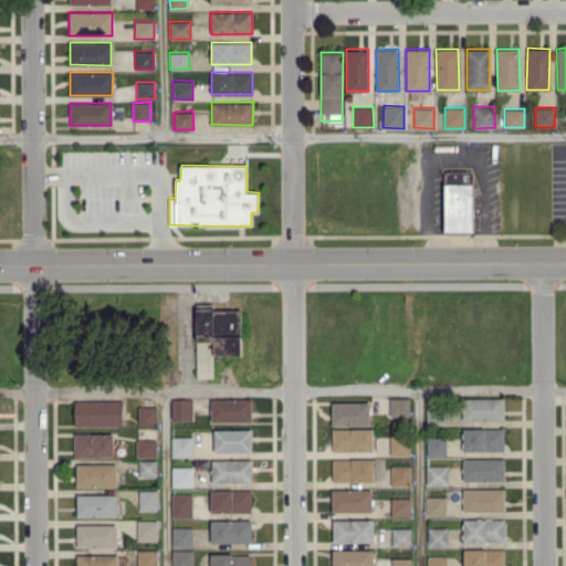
[(473,231),(472,168),(443,169),(444,231),(473,231)]
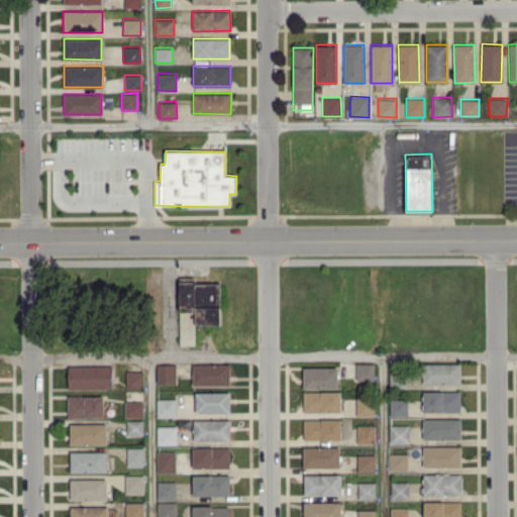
[(219,283),(194,283),(194,277),(179,277),(179,344),(195,344),(195,324),(220,324),(219,283)]
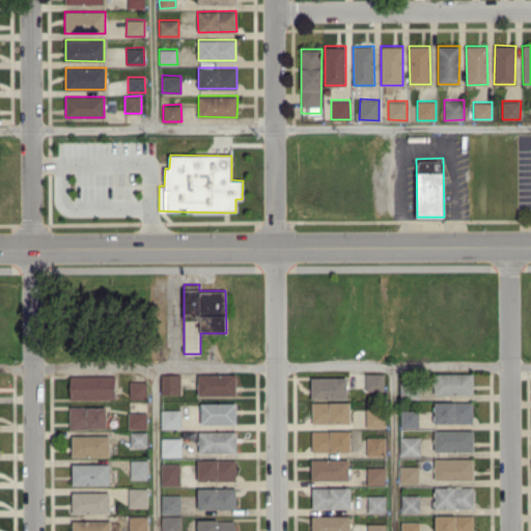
[(365,391),(384,390),(384,372),(365,372),(365,391)]
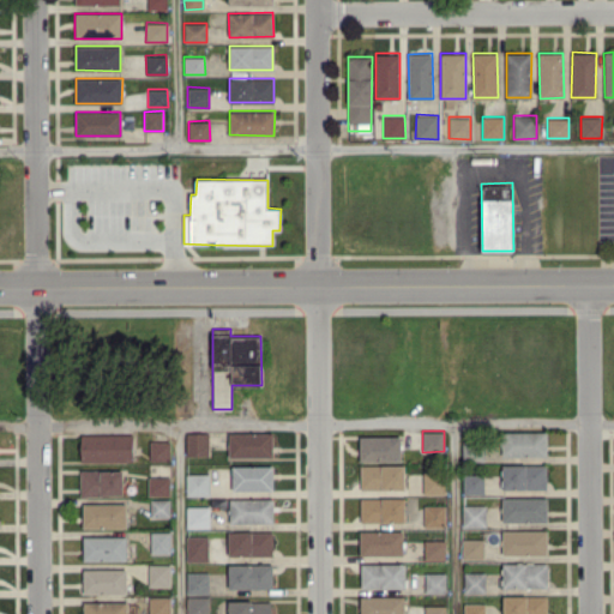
[(501,431),(501,456),(546,455),(546,431),(501,431)]
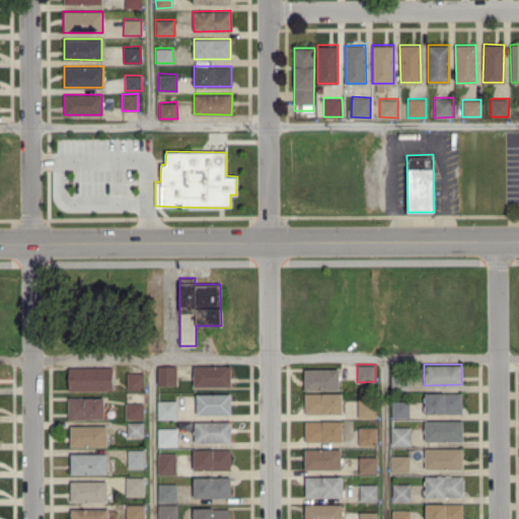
[(176,385),(175,365),(157,365),(157,385),(176,385)]
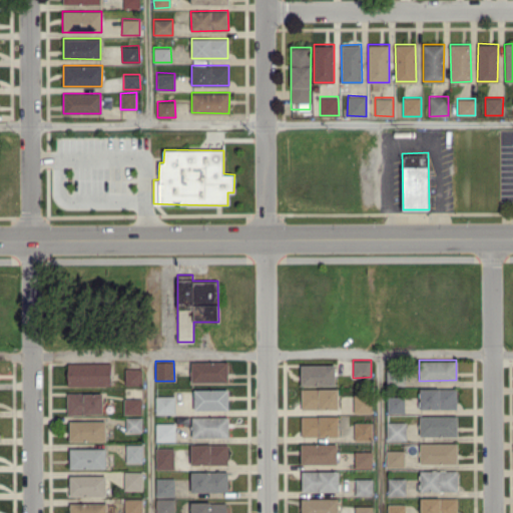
[(190,381),(227,382),(227,361),(191,361),(190,381)]
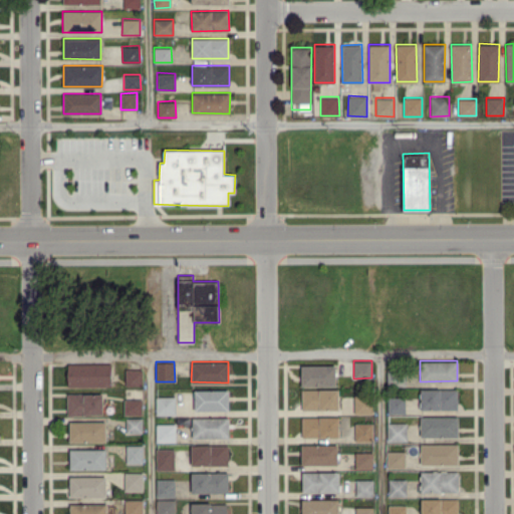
[(110,362),(67,363),(67,386),(111,386),(110,362)]
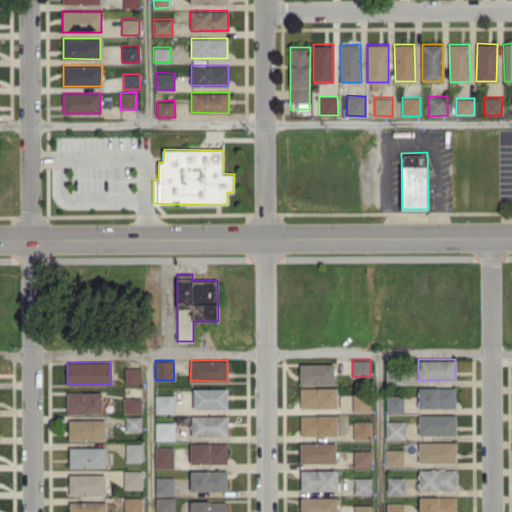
[(300,384),(334,384),(334,363),(299,363),(300,384)]
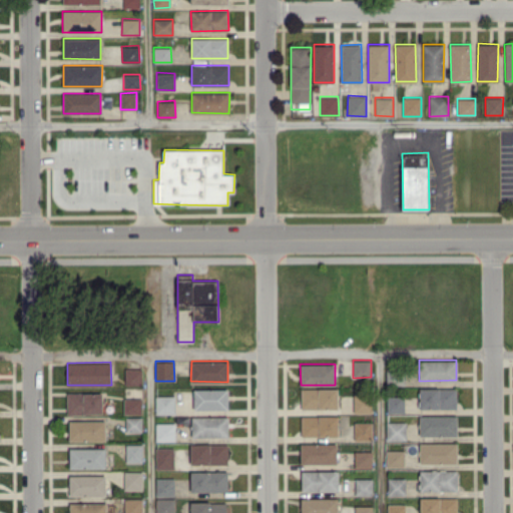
[(141,368),(124,368),(125,385),(141,385),(141,368)]
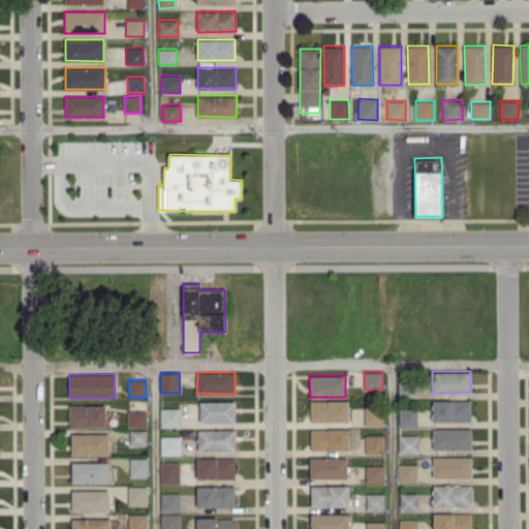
[(348,400),(310,400),(310,422),(348,421),(348,400)]
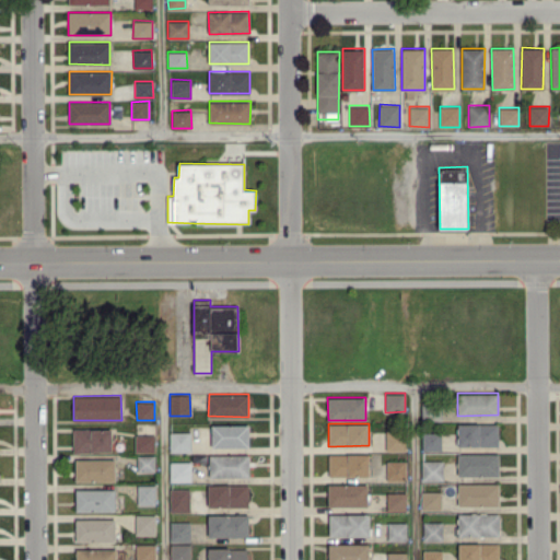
[(499,423),(457,423),(457,445),(498,445),(499,423)]
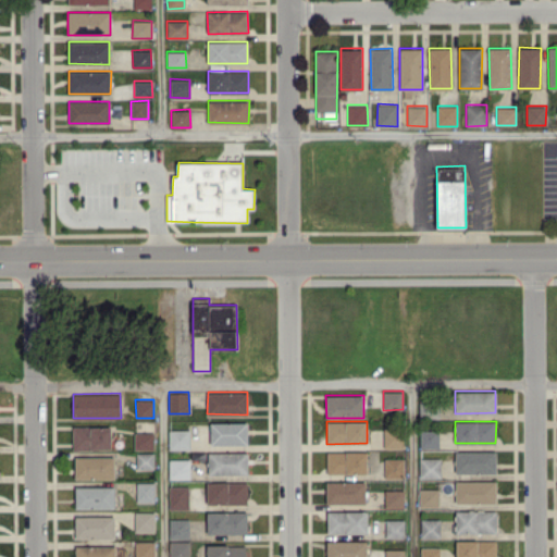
[(247,444),(247,422),(210,422),(210,444),(247,444)]
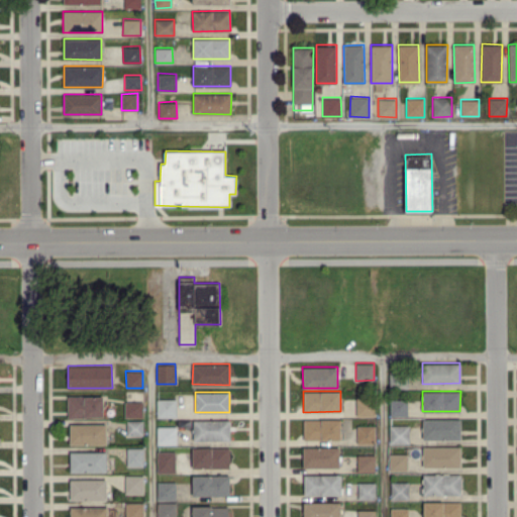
[(68,417),(103,416),(103,395),(67,396),(68,417)]
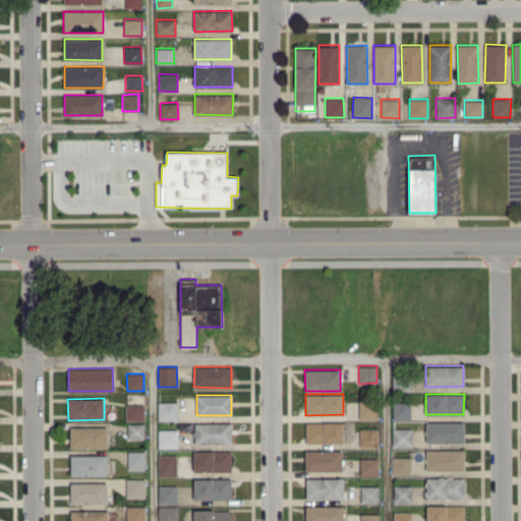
[(177,401),(158,401),(158,419),(177,419),(177,401)]
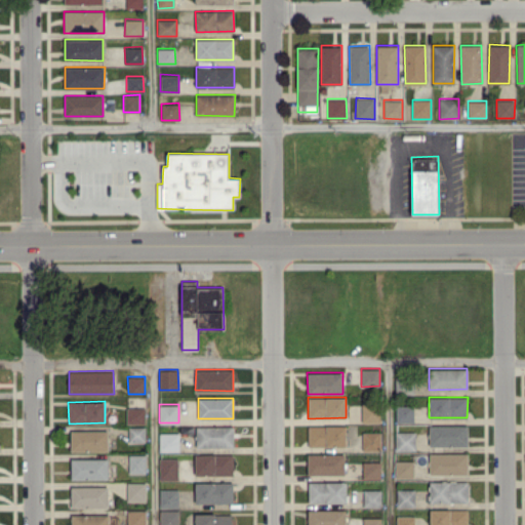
[(378,422),(378,404),(361,404),(361,421),(378,422)]
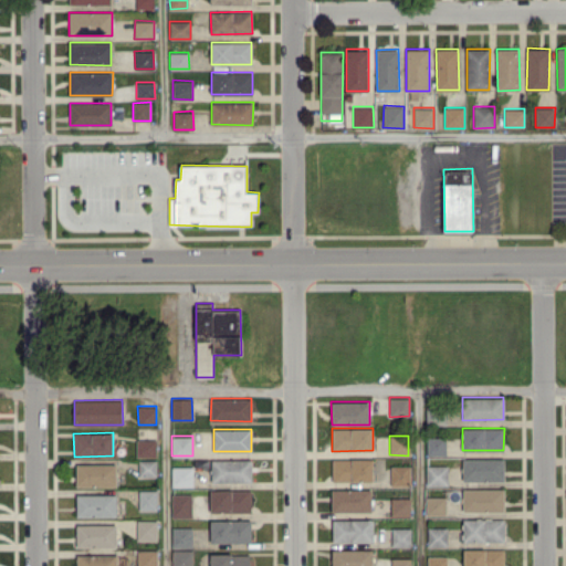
[(446,454),(446,437),(426,437),(427,454),(446,454)]
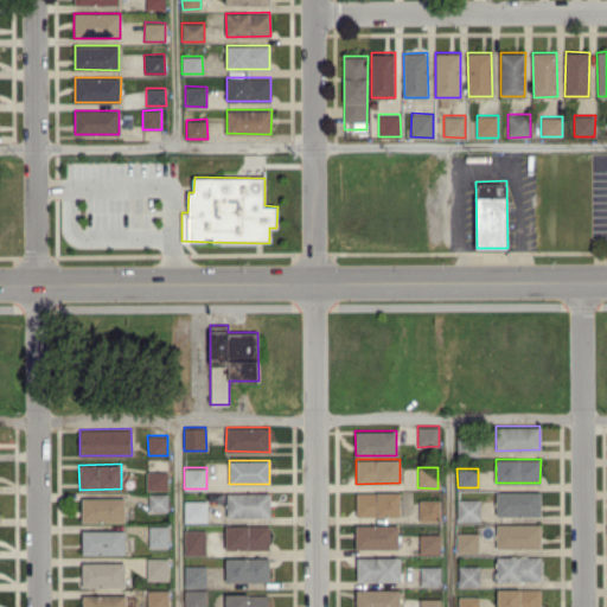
[(146,471),(146,490),(167,490),(167,471),(146,471)]
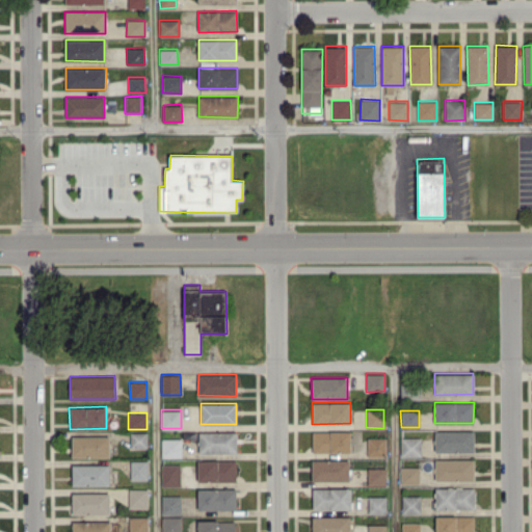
[(350,430),(312,431),(312,452),(350,451),(350,430)]
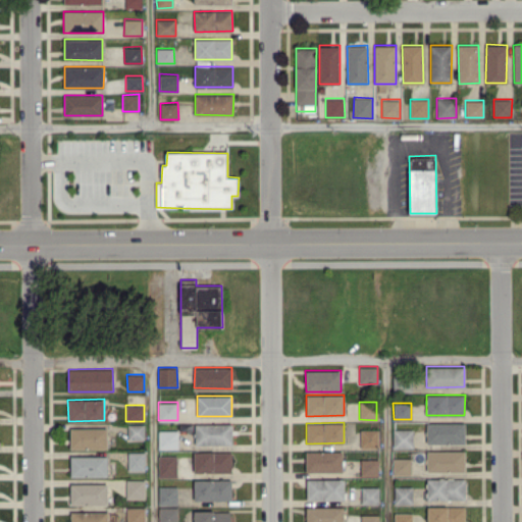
[(465,422),(426,422),(426,444),(465,442),(465,422)]
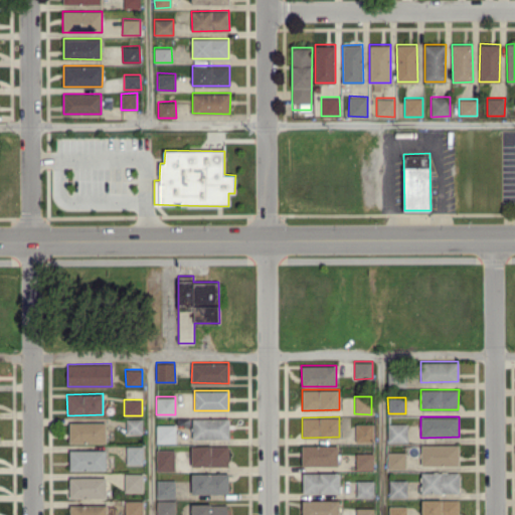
[(192,438),(228,439),(229,417),(192,417),(192,438)]
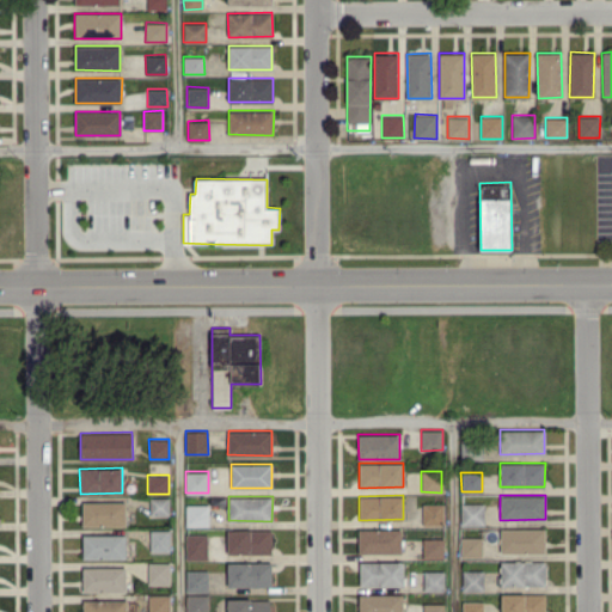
[(169,497),(150,497),(150,515),(169,515),(169,497)]
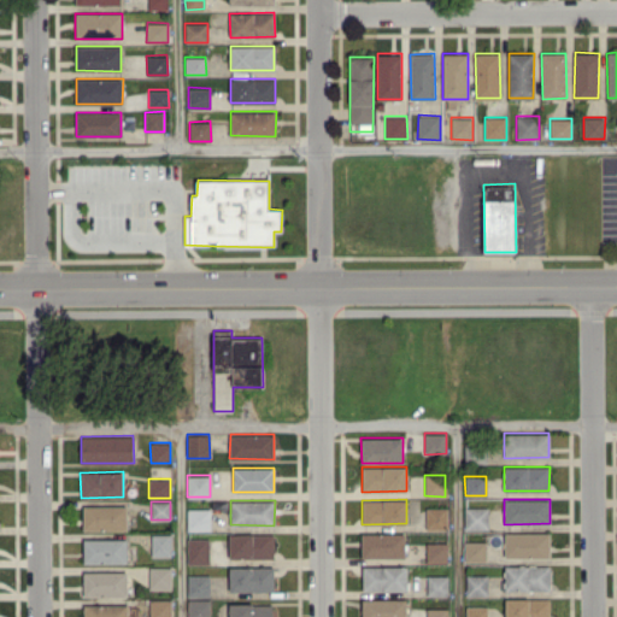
[(83,530),(127,530),(127,505),(83,505),(83,530)]
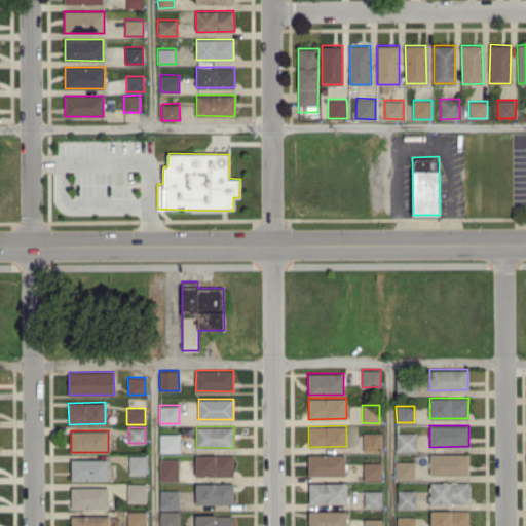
[(397,451),(416,451),(416,431),(396,433),(397,451)]
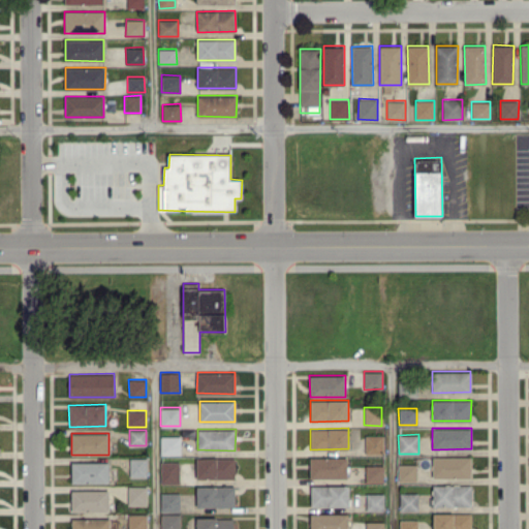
[(365,454),(383,453),(383,435),(365,435),(365,454)]
